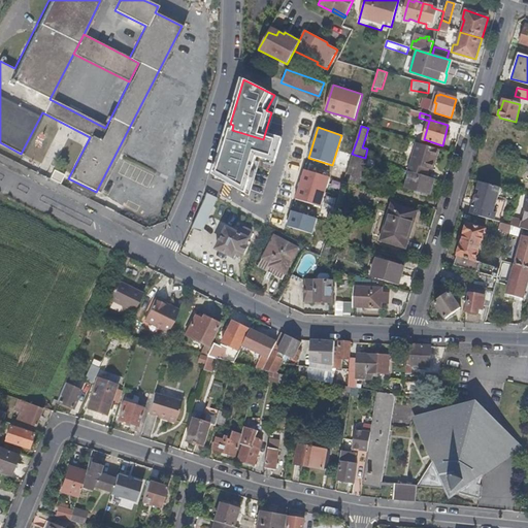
[(270,158),(275,142),(263,139),(232,130),(228,129),(215,174),(243,190),(255,154),(270,158)]
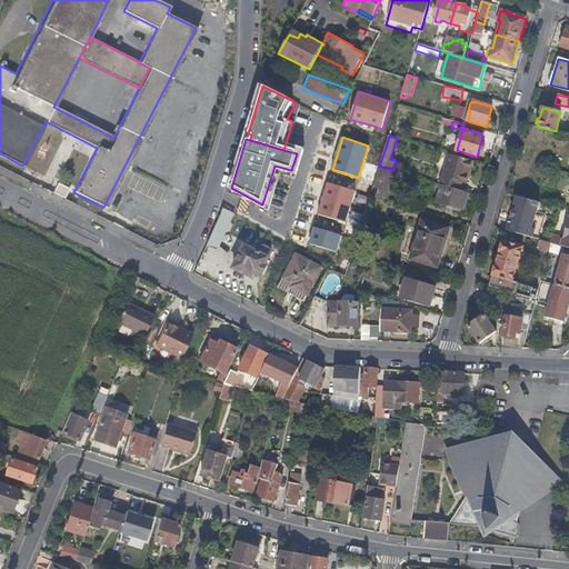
[(467,177),(472,160),(448,153),(439,185),(441,186),(458,190),(460,182),(461,176),(467,177)]
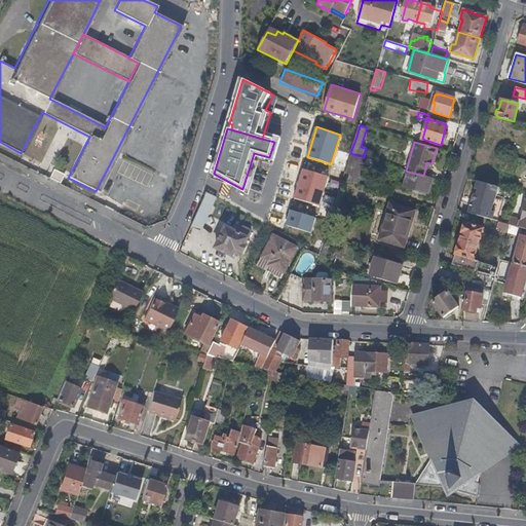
[(341,183),(347,184),(348,183),(358,185),(366,158),(364,157),(357,155),(354,161),(351,160),(347,173),(344,173),(341,183)]
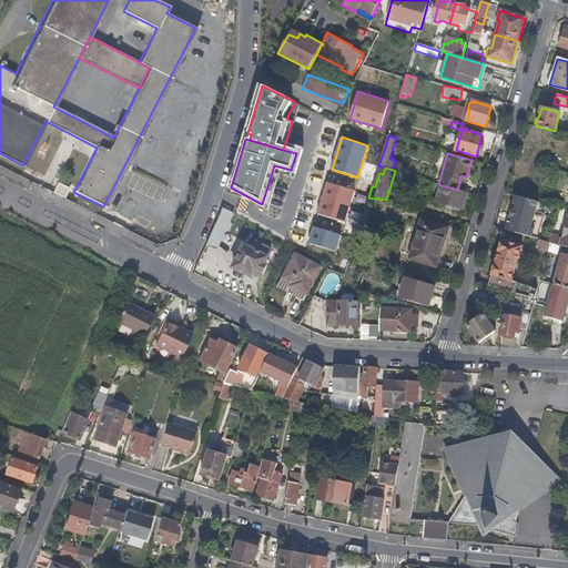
[(354,190),(328,181),(318,214),(344,222),(354,190)]
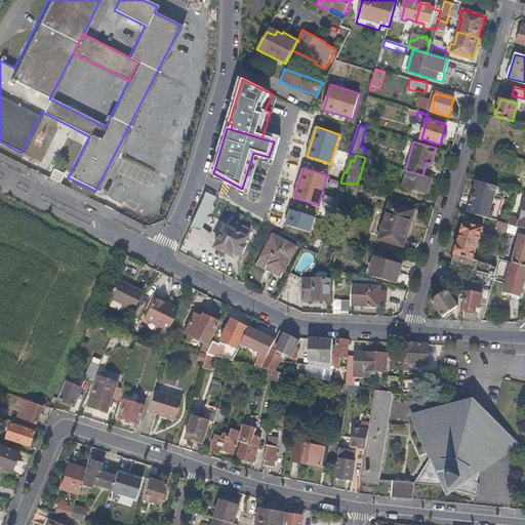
[(427,193),(431,178),(422,175),(407,171),(403,186),(427,193)]
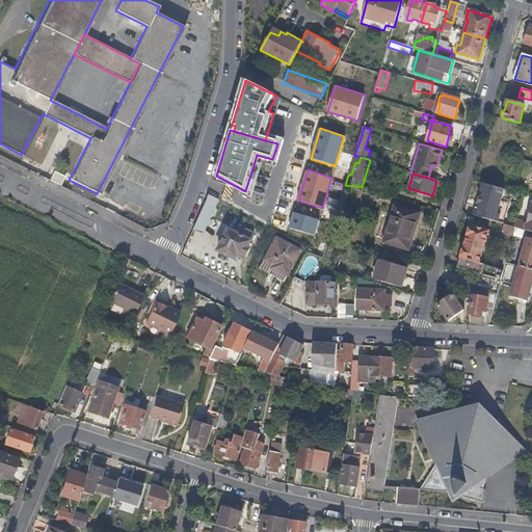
[(495,221),(504,189),(483,183),(478,200),(483,202),(480,209),(485,211),(483,218),(495,221)]
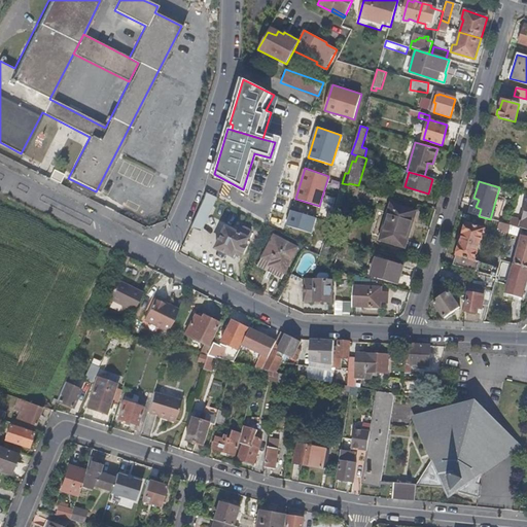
[(204,199),(214,204),(217,199),(206,194),(204,199)]
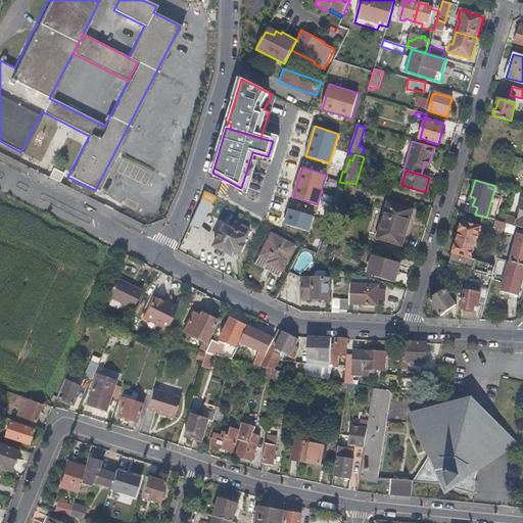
[(470,196),(465,211),(475,215),(477,207),(472,205),(475,198),(470,196)]
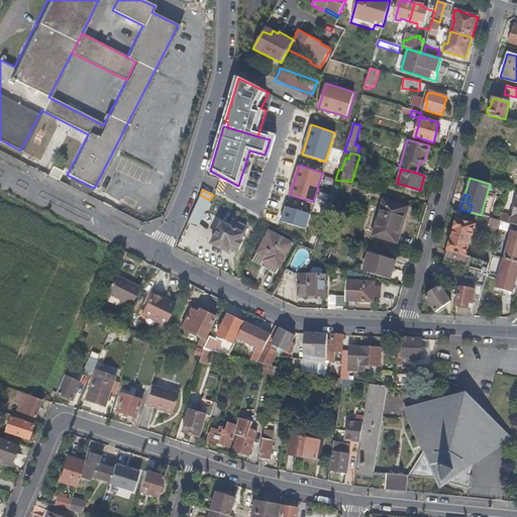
[(200,195),(187,223),(197,227),(210,200),(200,195)]
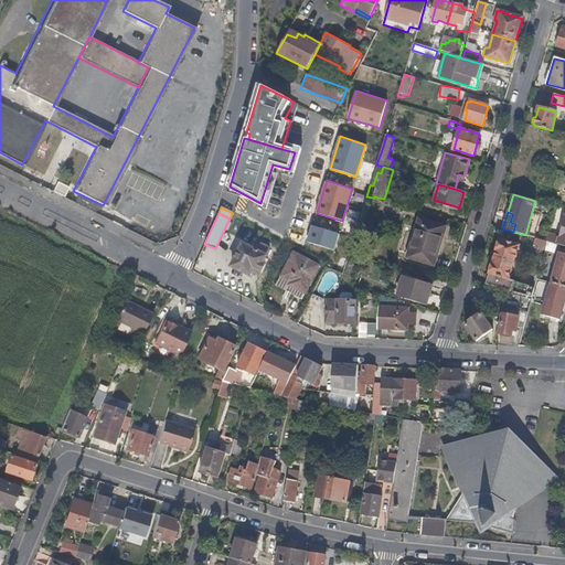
[(550,242),(564,246),(564,216),(560,238),(556,238),(548,236),(547,242),(550,242)]
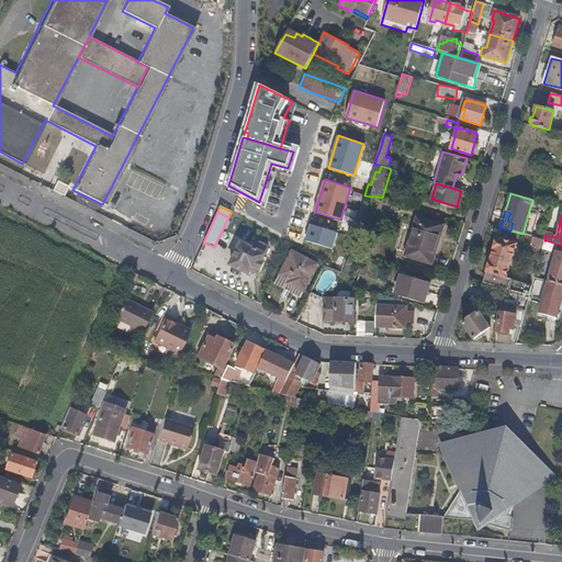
[(431,265),(442,225),(416,217),(404,256),(431,265)]
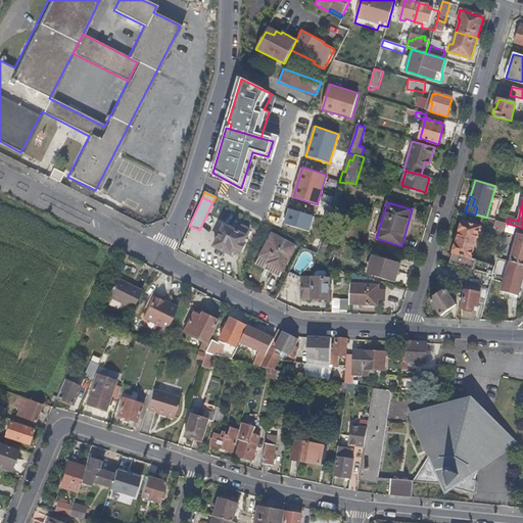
[(313,217),(289,209),(284,225),(307,233),(313,217)]
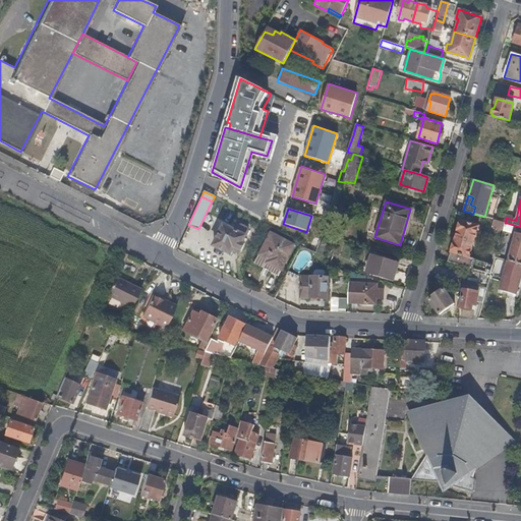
[(507,223),(505,223),(495,220),(494,227),(505,230),(507,223)]
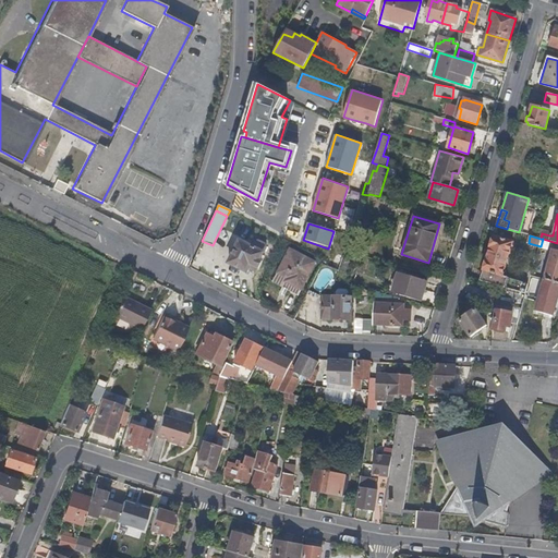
[(481,281),(500,288),(526,295),(529,286),(516,281),(516,280),(504,277),(513,243),(494,238),(481,281)]
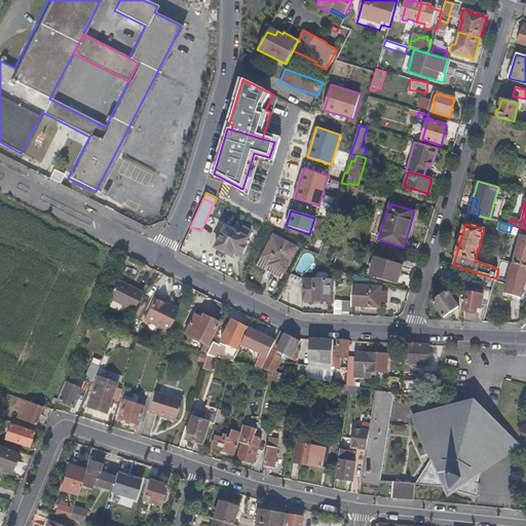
[(239,251),(243,254),(248,246),(246,245),(252,234),(250,229),(243,226),(238,228),(236,232),(226,227),(215,248),(231,257),(233,252),(237,254),(239,251)]
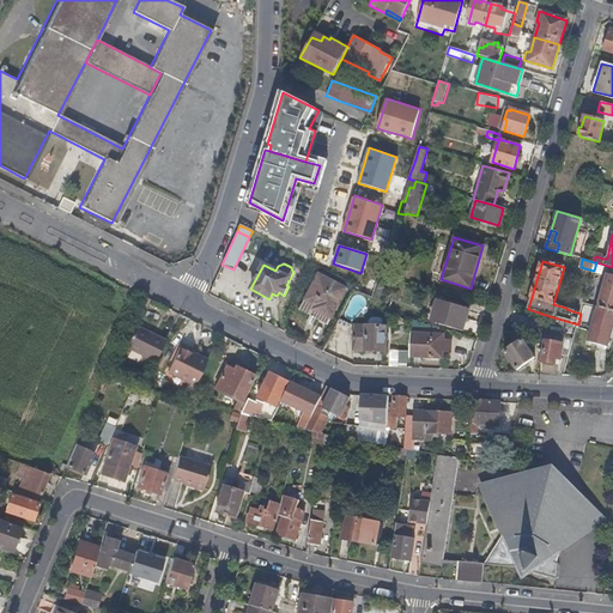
[(346,286),(320,273),(305,299),(317,305),(316,309),(331,316),(346,286)]
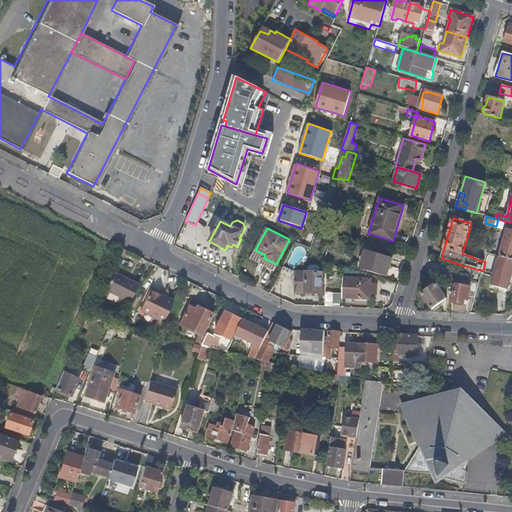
[(500,256),(511,259),(511,243),(504,242),(500,256)]
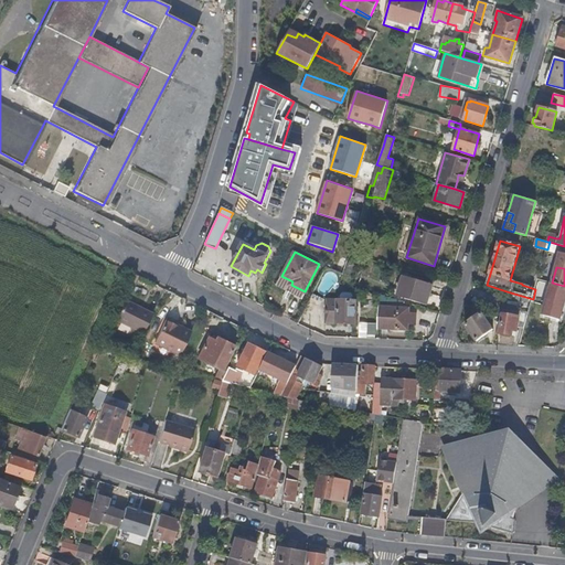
[(425,305),(430,286),(402,276),(395,296),(425,305)]
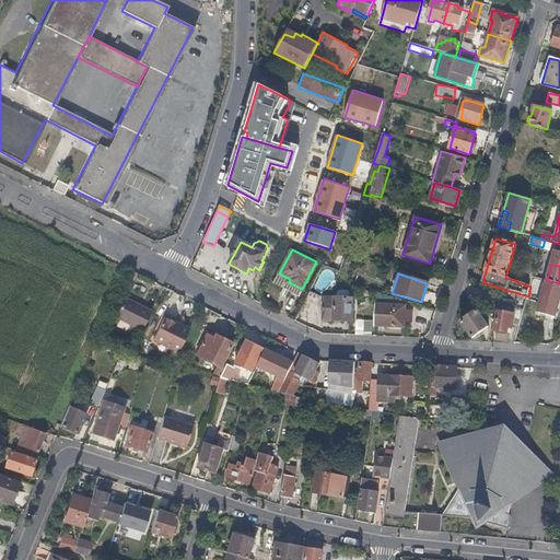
[(555,318),(559,299),(559,283),(547,280),(538,313),(555,318)]
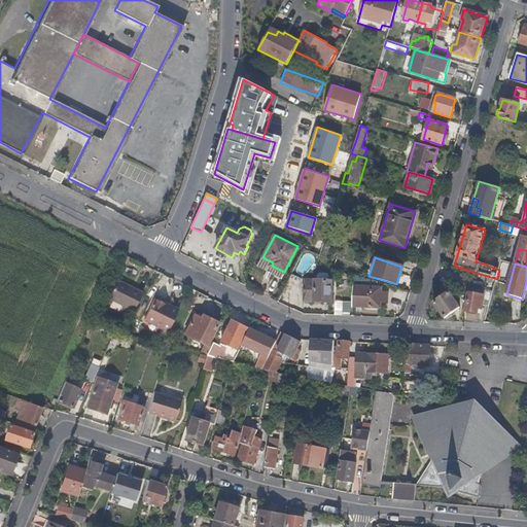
[(315,302),(315,280),(305,280),(304,301),(315,302)]
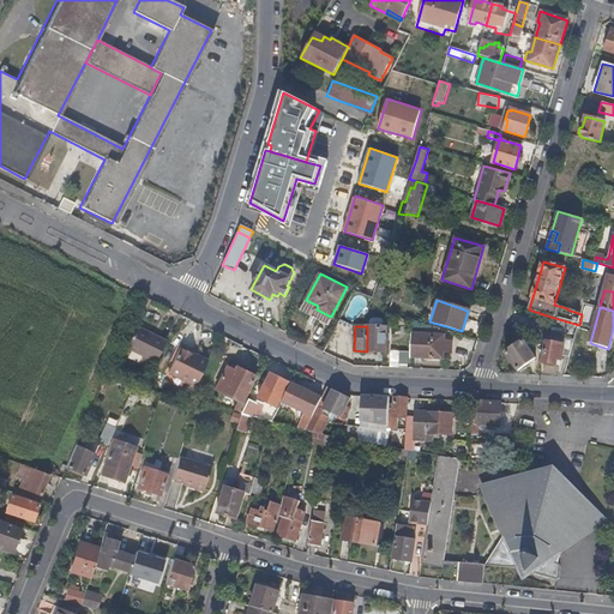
[(386,351),(387,327),(367,326),(367,351),(386,351)]
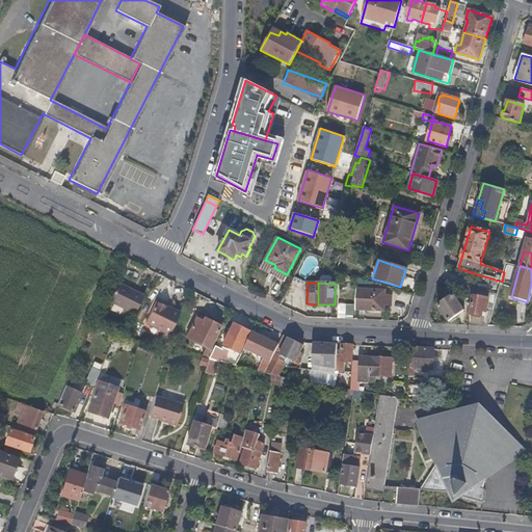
[(133,316),(142,297),(116,285),(108,303),(133,316)]
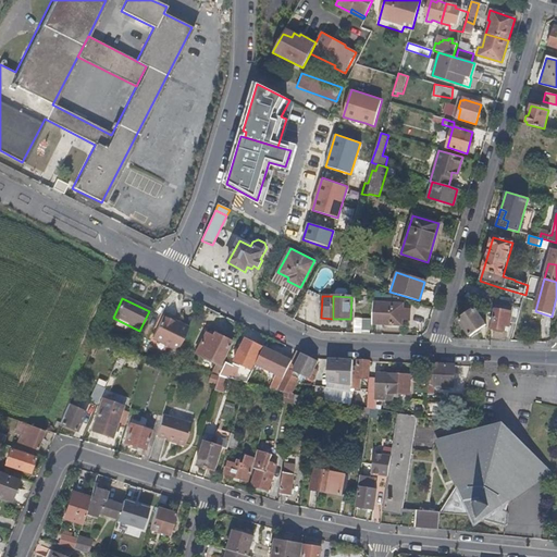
[(373,304),(372,324),(400,326),(400,320),(408,321),(408,310),(401,310),(401,306),(373,304)]
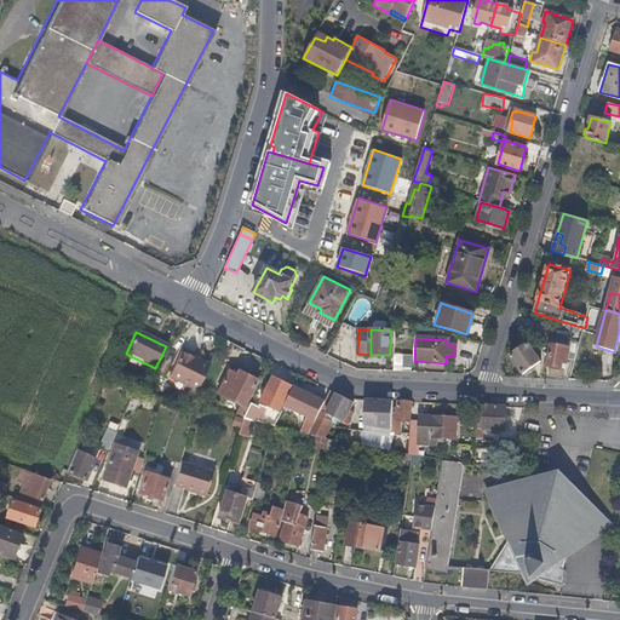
[(523,374),(540,362),(528,345),(527,345),(523,340),(517,345),(518,346),(514,349),(516,352),(511,356),(523,374)]
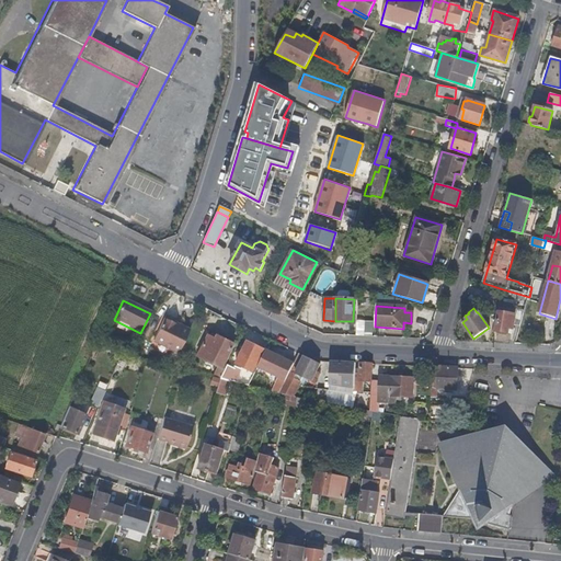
[(515,325),(521,327),(525,312),(516,309),(515,316),(501,312),(496,331),(508,333),(511,328),(514,329),(515,325)]
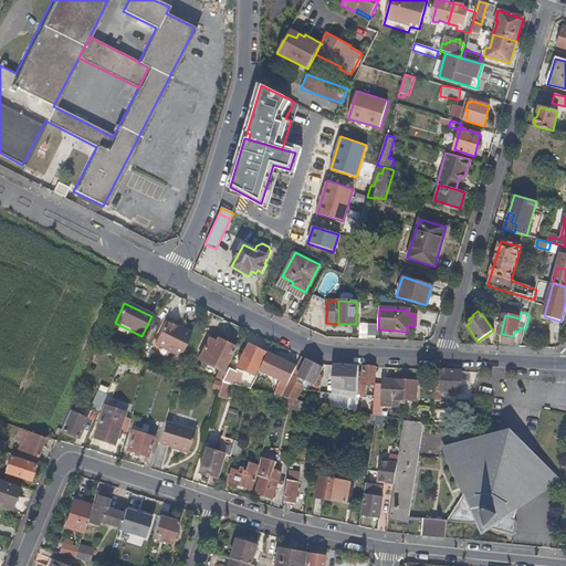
[(179,356),(190,333),(182,329),(165,322),(155,344),(179,356)]
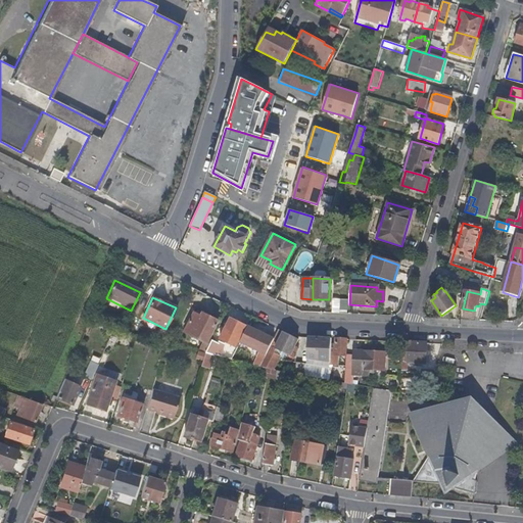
[(333,298),(333,310),(348,311),(348,298),(333,298)]
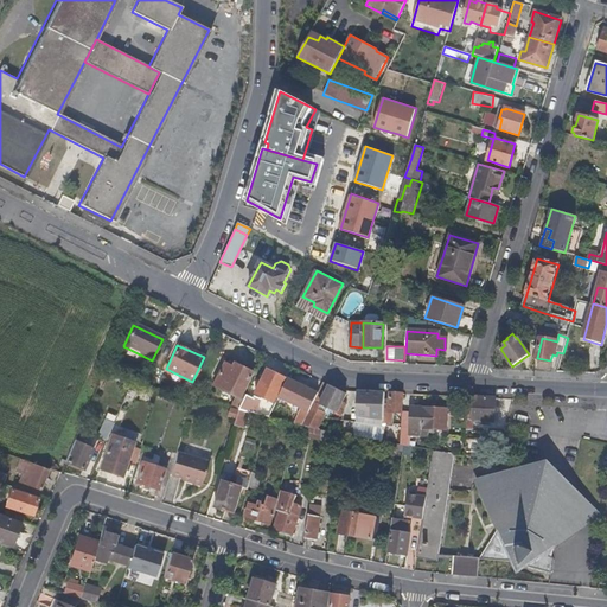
[(236,396),(240,397),(253,372),(235,363),(232,368),(224,364),(213,384),(236,396)]
